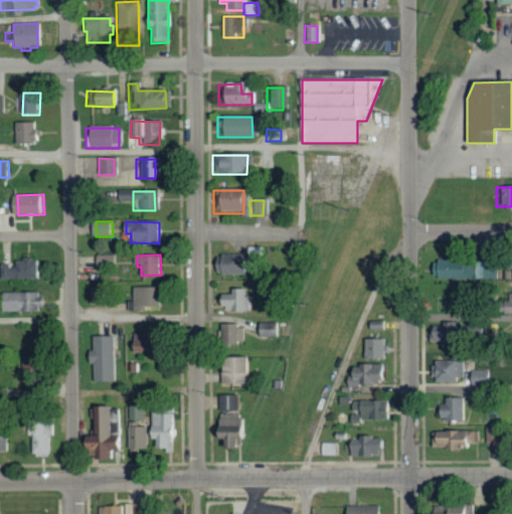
[(239,254),(211,255),(212,276),(239,276),(239,254)]
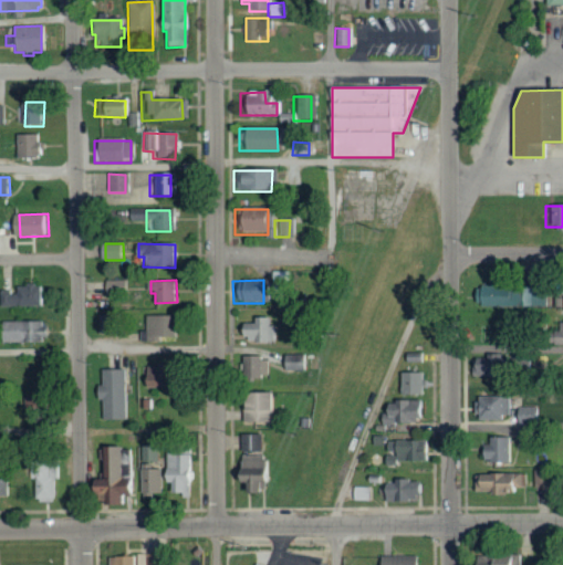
[(106,281),(106,295),(127,295),(126,281),(106,281)]
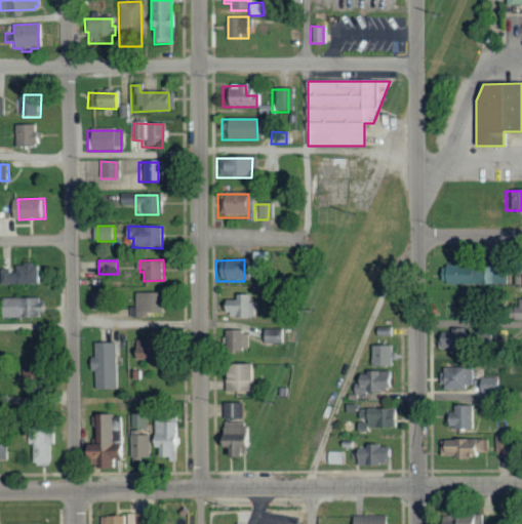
[(1,270),(1,285),(40,284),(40,265),(18,266),(18,270),(1,270)]
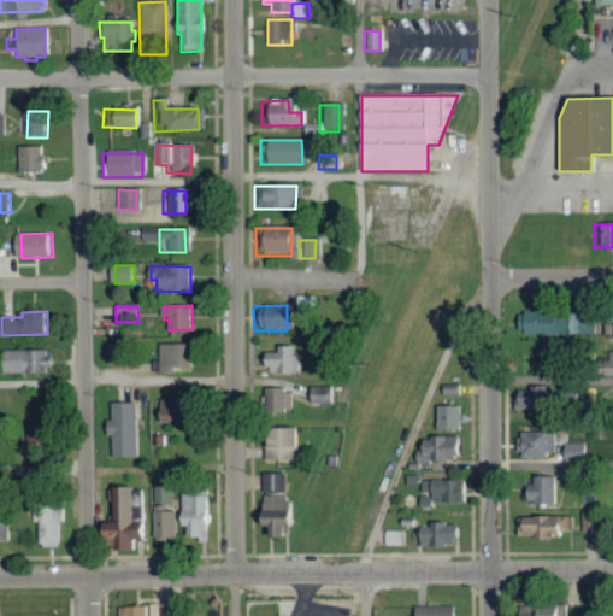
[(602,336),(602,318),(512,317),(512,335),(602,336)]
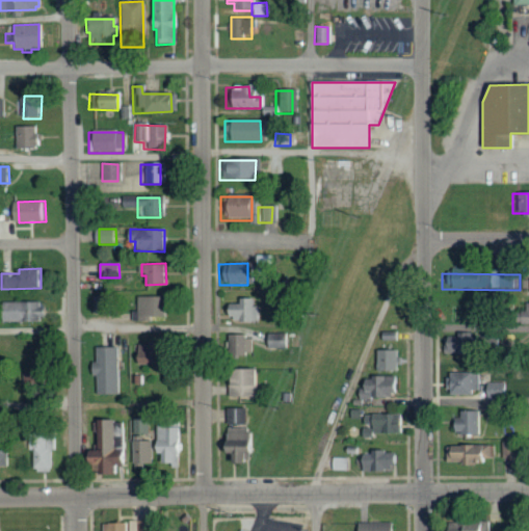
[(167,316),(166,296),(146,297),(146,307),(135,308),(135,321),(152,321),(152,317),(167,316)]
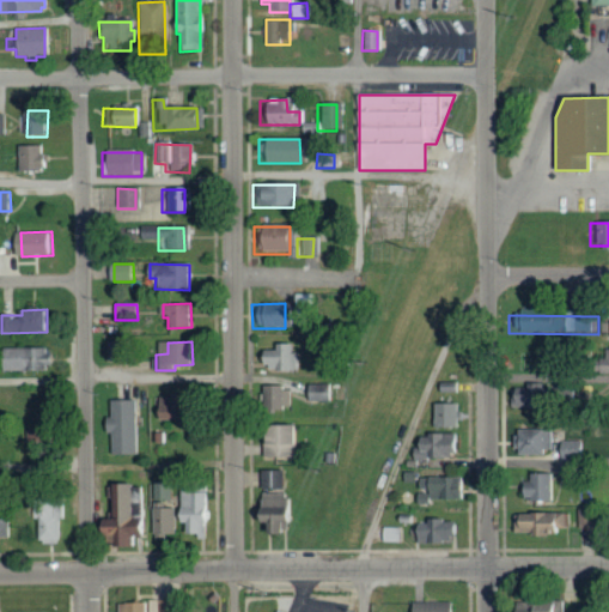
[(285,345),(269,345),(270,353),(254,353),(255,373),(293,371),(292,355),(285,355),(285,345)]
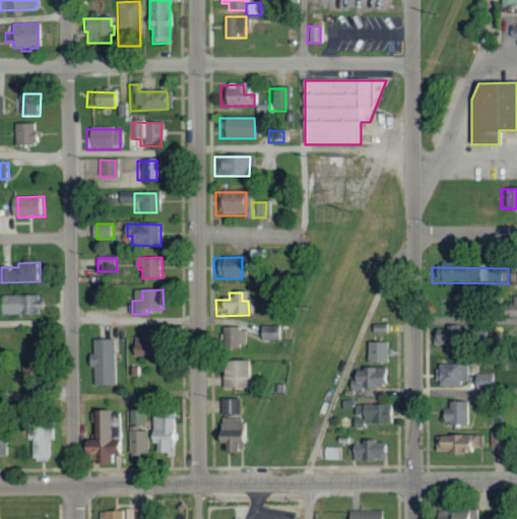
[(42,312),(41,295),(6,296),(7,313),(42,312)]
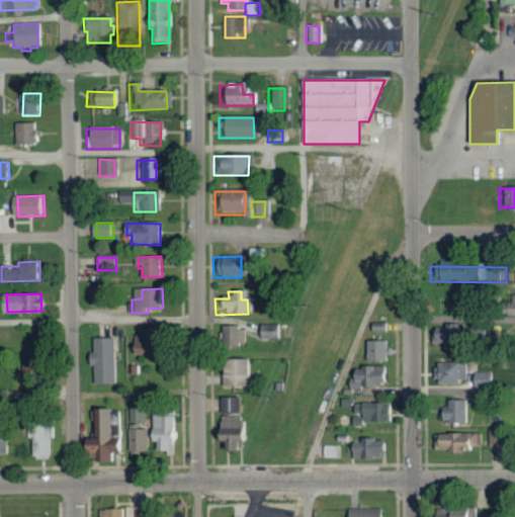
[(502,317),(514,317),(514,295),(507,296),(507,305),(501,305),(502,317)]
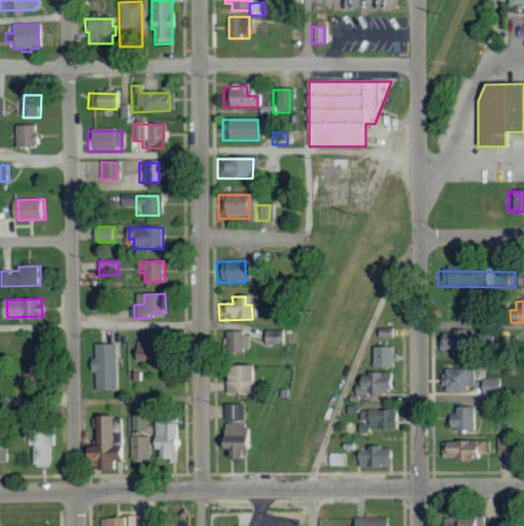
[(247,349),(247,332),(228,331),(228,349),(247,349)]
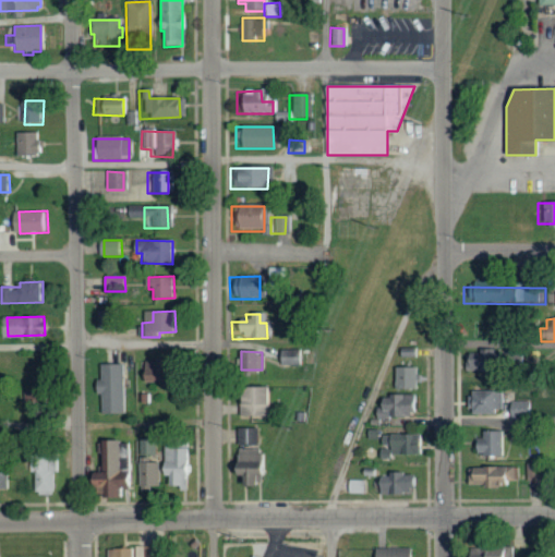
[(297,351),(275,351),(275,366),(297,366),(297,351)]
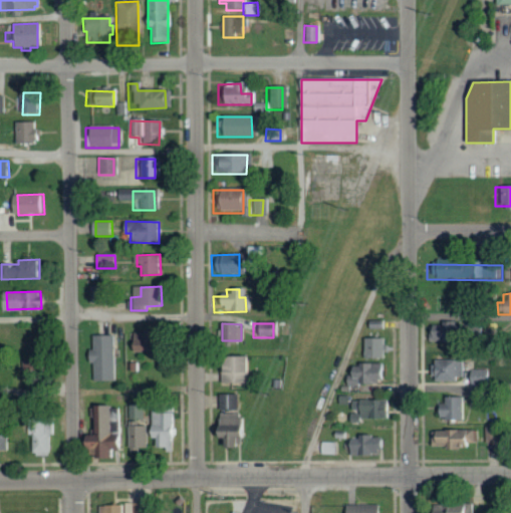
[(450,324),(424,325),(425,342),(451,342),(450,324)]
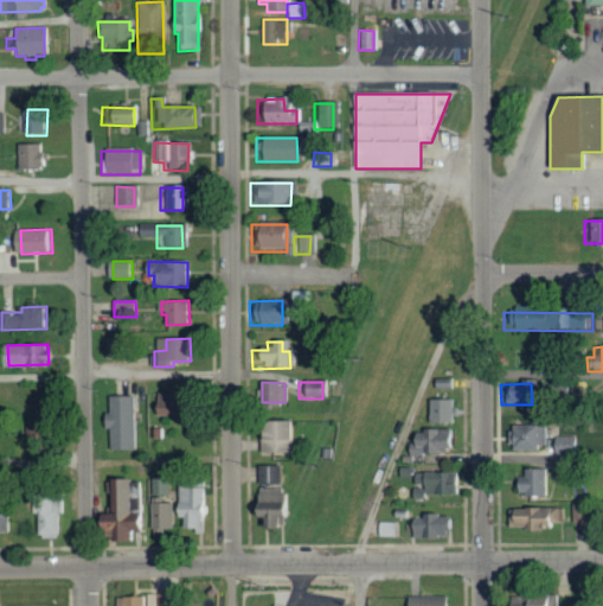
[(204,391),(173,390),(173,395),(162,395),(161,415),(185,415),(185,416),(203,418),(204,391)]
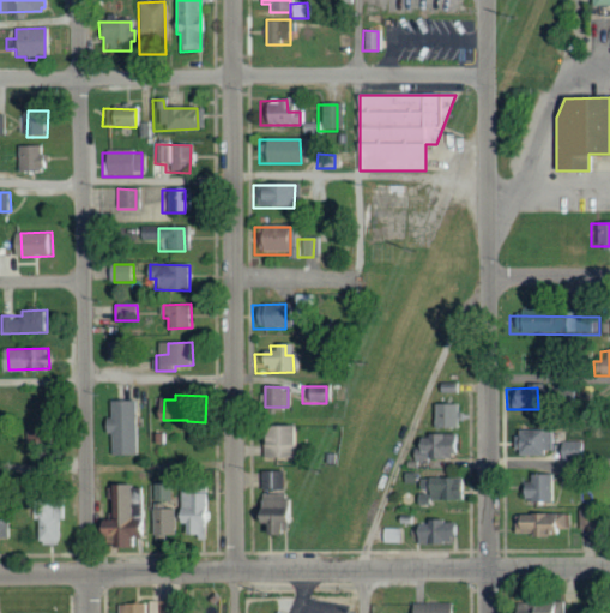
[(139,455),(138,401),(113,401),(113,455),(139,455)]
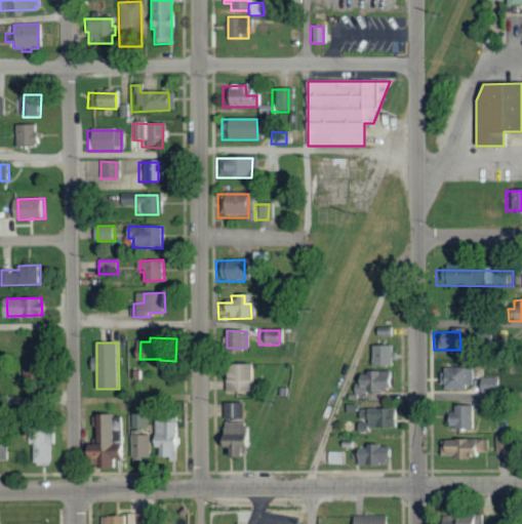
[(366,367),(389,367),(389,347),(366,347),(366,367)]
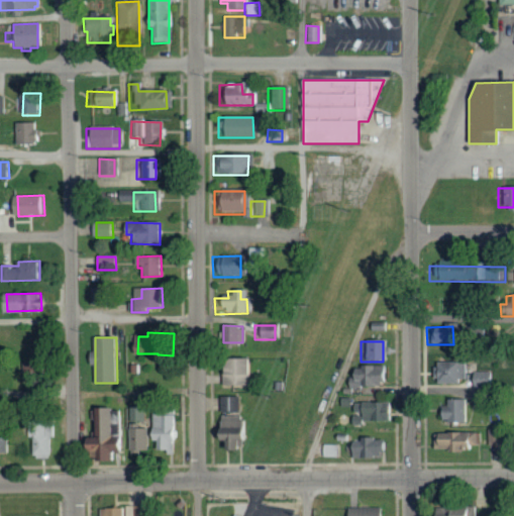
[(225,386),(252,386),(253,357),(225,357),(225,386)]
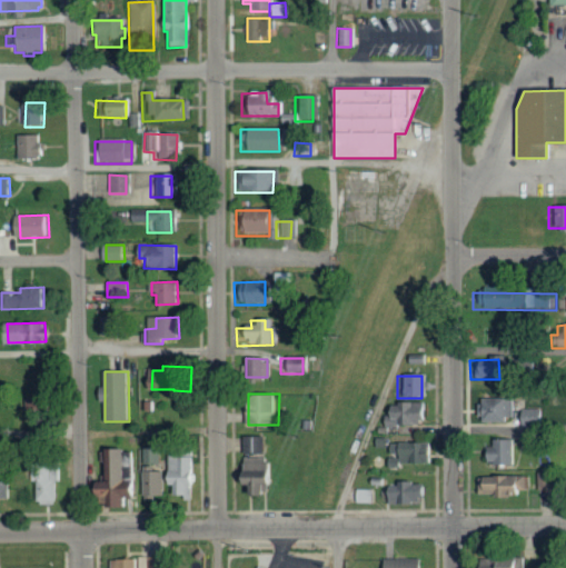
[(508,421),(507,400),(474,400),(474,421),(508,421)]
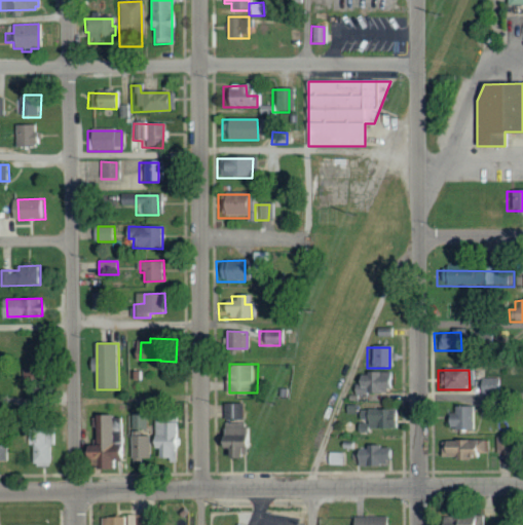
[(388,395),(387,373),(363,373),(363,382),(350,383),(350,395),(388,395)]
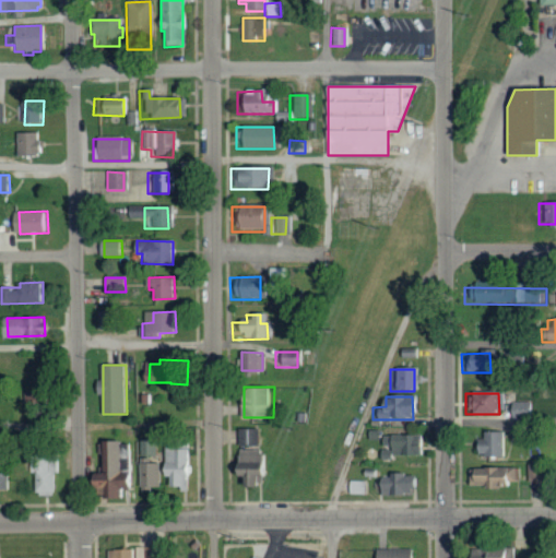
[(528,403),(506,404),(507,420),(528,420),(528,403)]
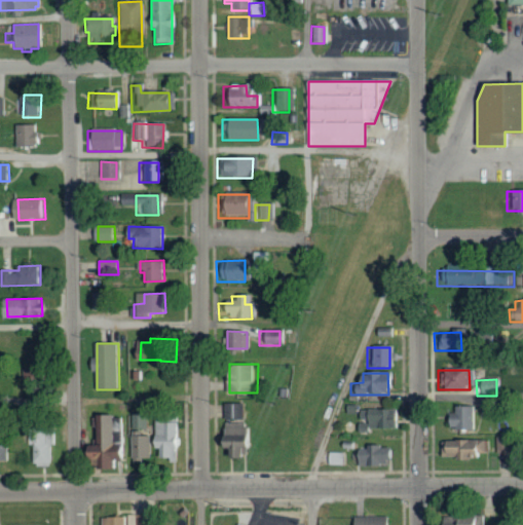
[(226,419),(245,420),(245,404),(226,403),(226,419)]
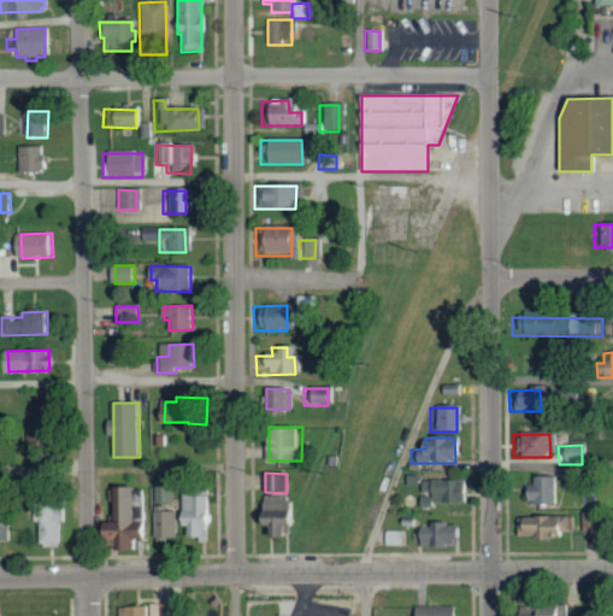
[(552,505),(550,479),(528,479),(529,487),(519,488),(520,505),(552,505)]
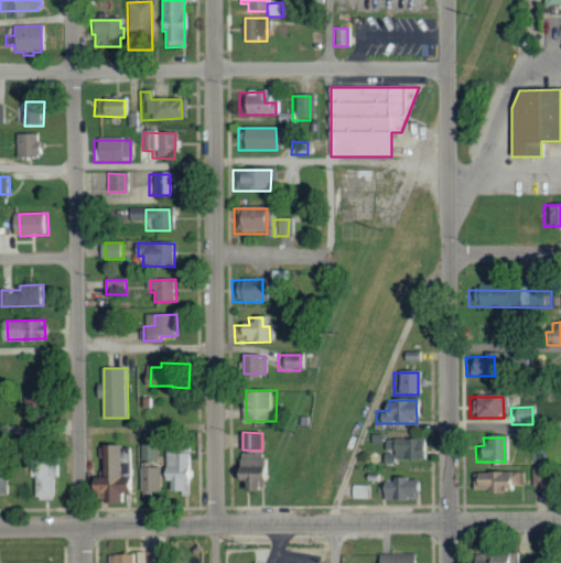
[(422,462),(422,440),(379,441),(380,463),(422,462)]
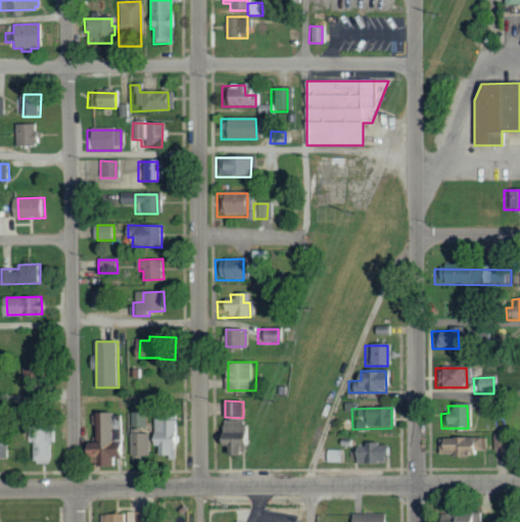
[(147,412),(132,412),(132,427),(146,427),(147,412)]
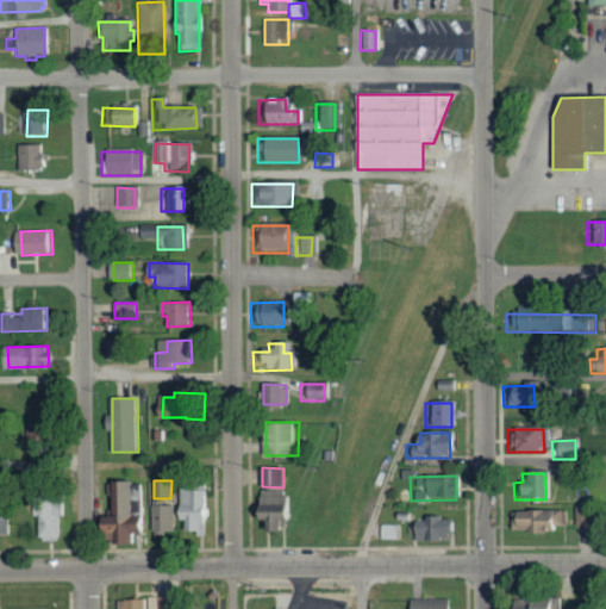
[(151,533),(151,523),(136,523),(135,482),(111,483),(112,542),(137,542),(136,534),(151,533)]
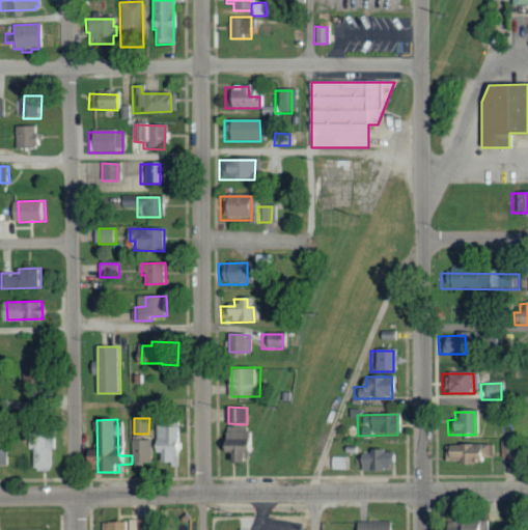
[(182,426),(170,426),(170,420),(158,420),(159,453),(161,453),(161,464),(179,463),(179,450),(183,450),(182,426)]
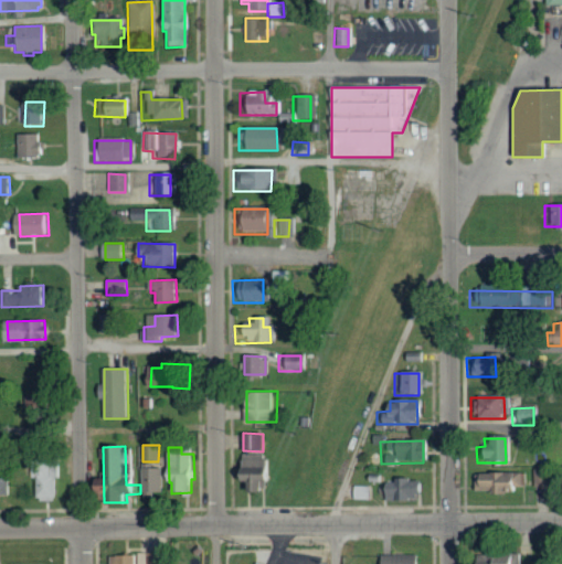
[(266,491),(266,480),(276,480),(276,474),(272,474),(271,456),(244,456),(245,491),(266,491)]
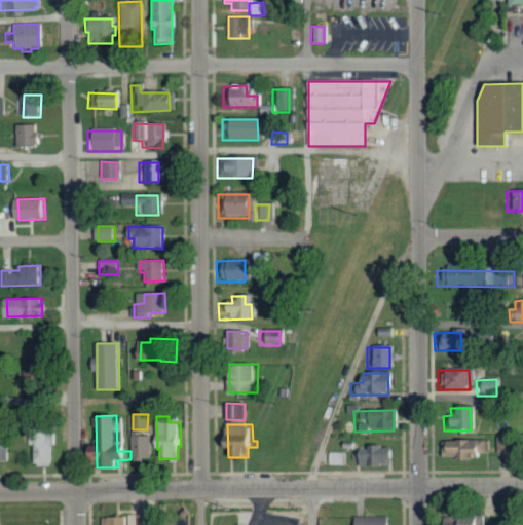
[(54,428),(28,429),(28,446),(35,446),(35,465),(54,465),(54,428)]
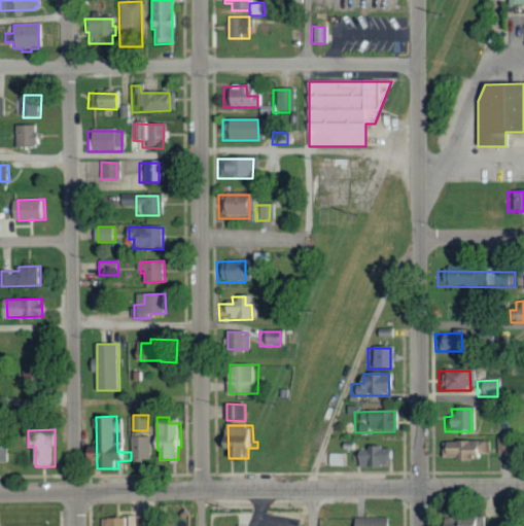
[(153,460),(152,434),(134,434),(135,461),(153,460)]
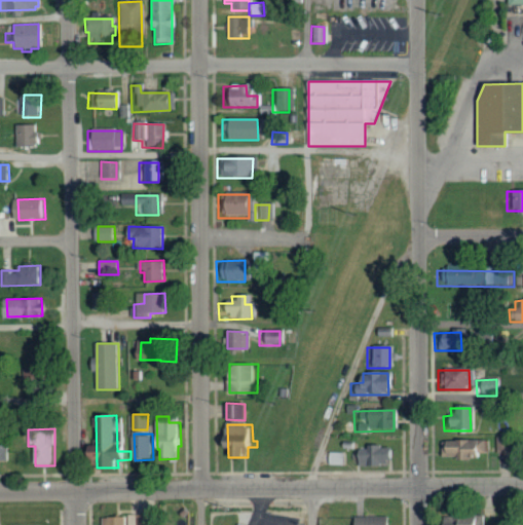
[(492,454),(501,454),(501,436),(492,436),(492,454)]
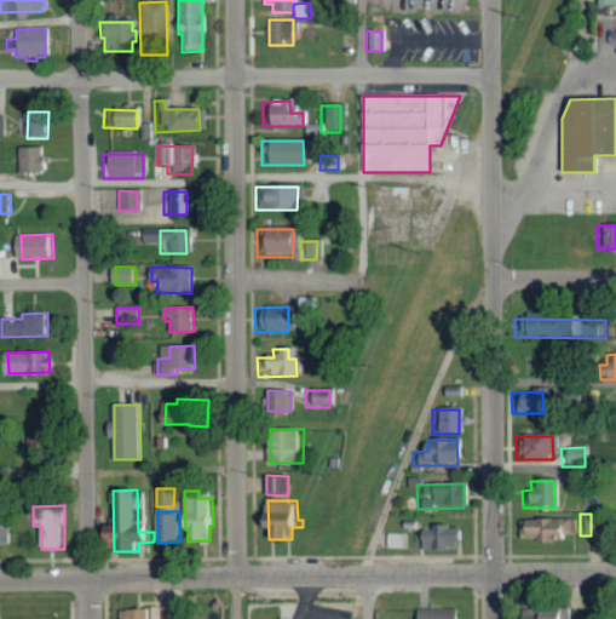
[(559,543),(559,536),(571,534),(571,520),(516,521),(516,544),(559,543)]
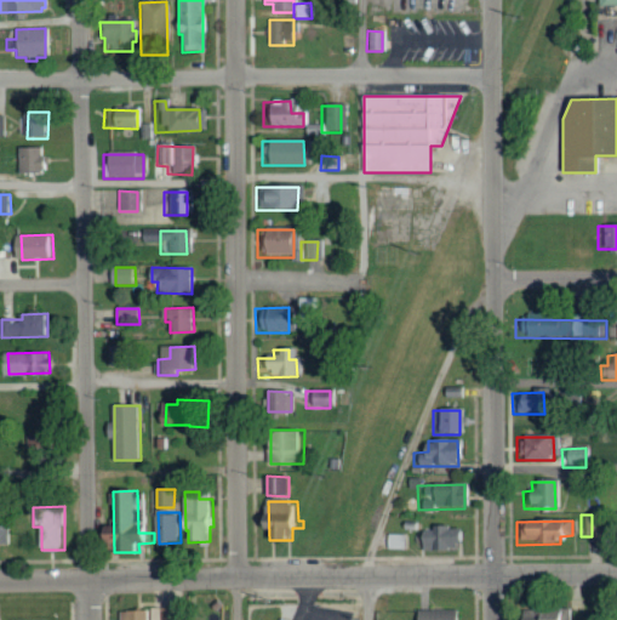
[(417,552),(456,551),(455,529),(416,530),(417,552)]
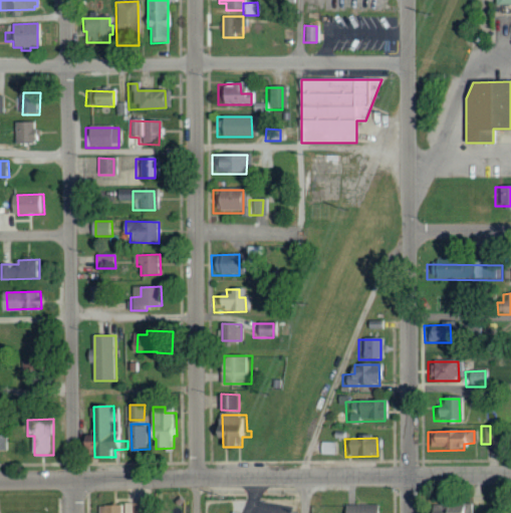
[(330,456),(331,444),(316,444),(316,455),(330,456)]
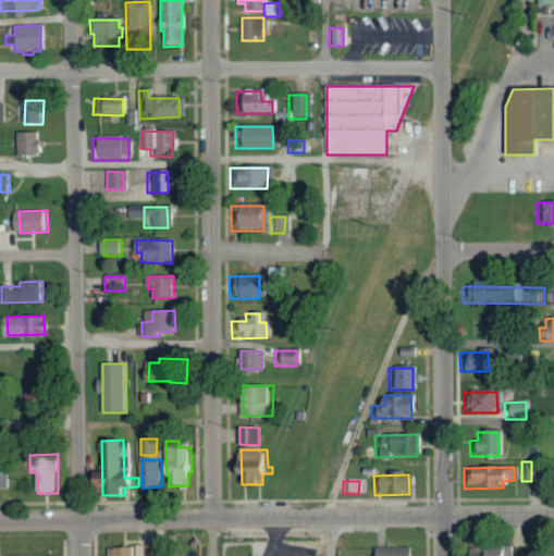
[(136,545),(135,555),(163,555),(164,545),(136,545)]
